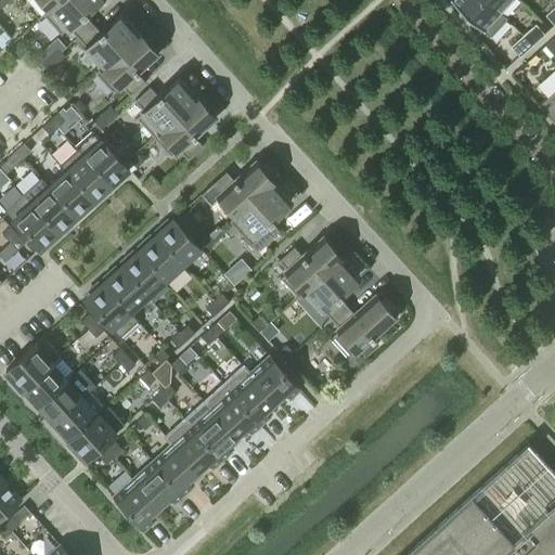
[(57,0),(50,8),(42,14),(61,34),(68,27),(77,37),(92,23),(85,14),(88,12),(86,11),(97,0),(57,0)]
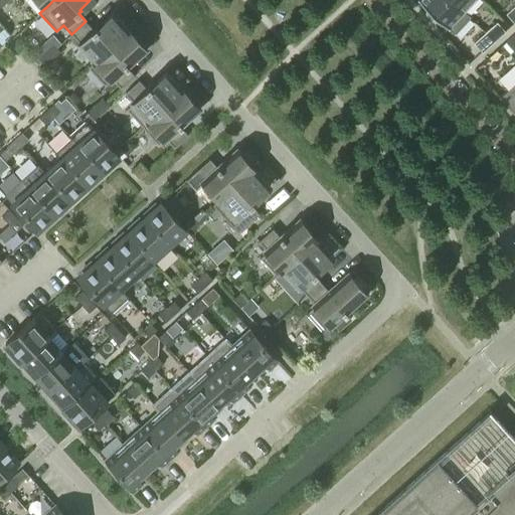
[(463,12),(450,0),(416,0),(427,10),(425,12),(435,22),(438,19),(449,29),(454,33),(470,16),(464,11),(463,12)]
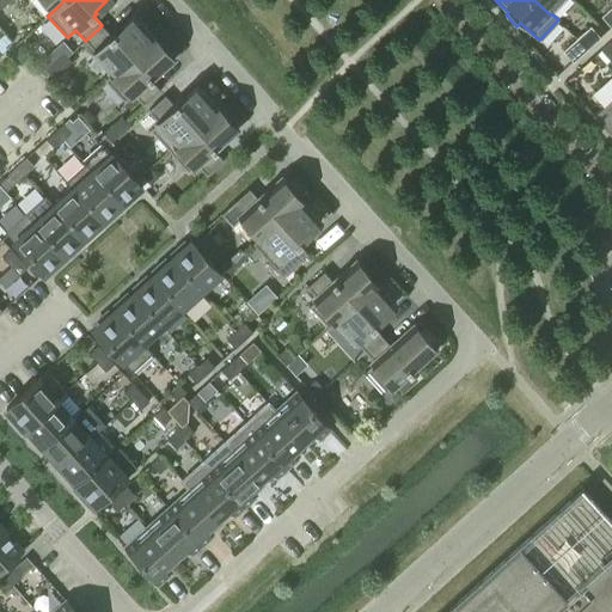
[(562,0),(534,0),(550,14),(551,13),(562,0)]
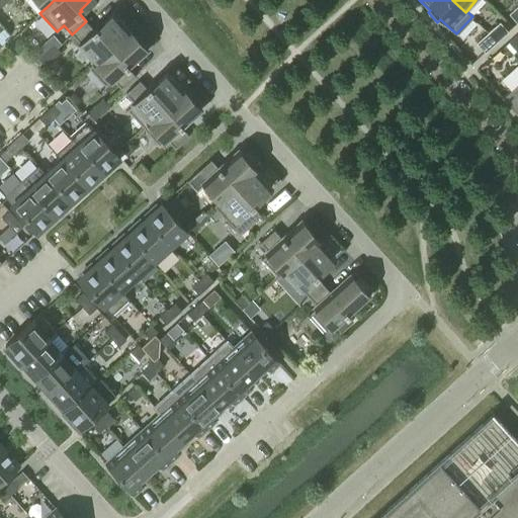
[(92,28),(86,21),(72,34),(80,44),(95,61),(127,31),(112,14),(97,28),(95,26),(92,28)]
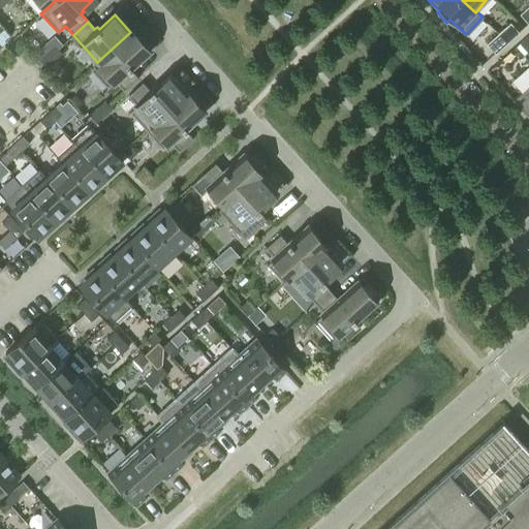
[(498,33),(506,42),(517,34),(508,25),(498,33)]
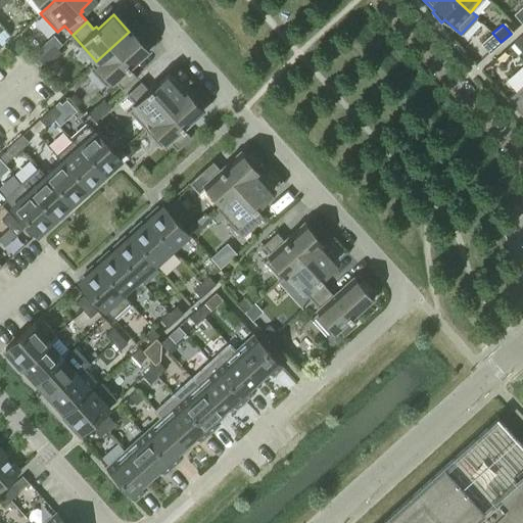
[(129,32),(96,61),(89,68),(106,87),(113,80),(123,90),(137,77),(129,68),(131,67),(130,65),(146,50),(130,32),(129,32)]
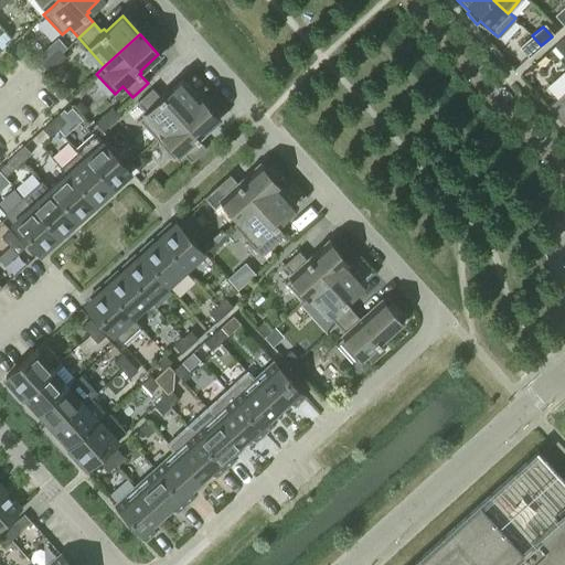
[(541,45),(532,35),(522,45),(531,55),(541,45)]
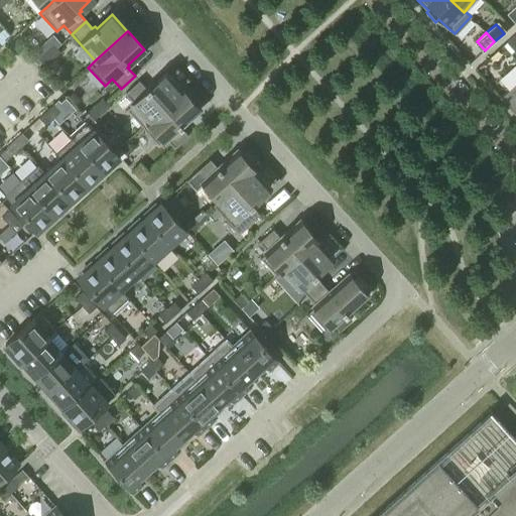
[(515,33),(505,43),(512,50),(515,46),(515,33)]
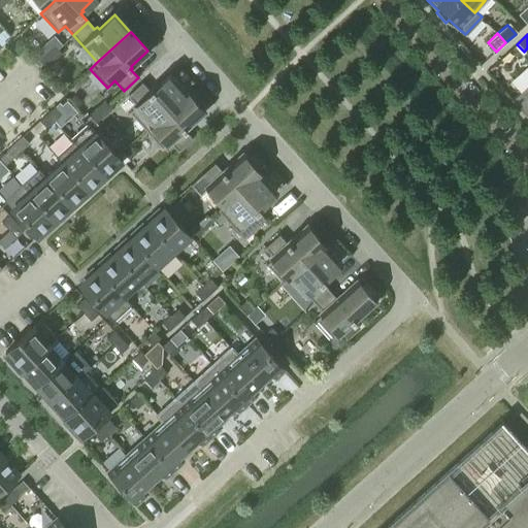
[(46,53),(54,60),(61,53),(55,45),(46,53)]
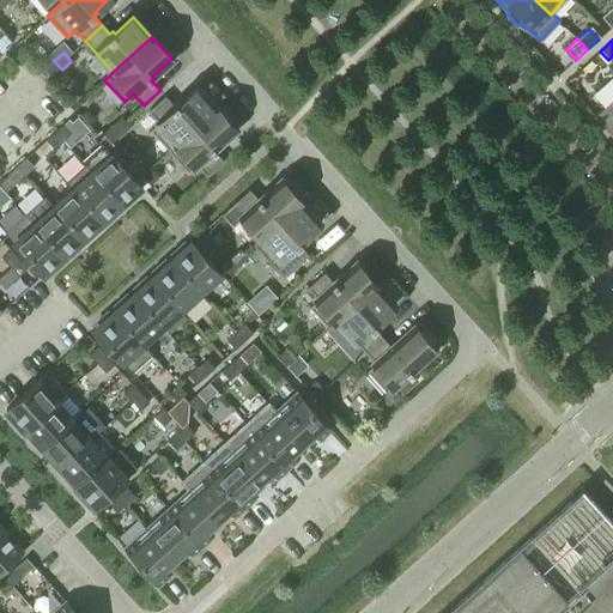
[(62,70),(54,61),(44,68),(53,78),(62,70)]
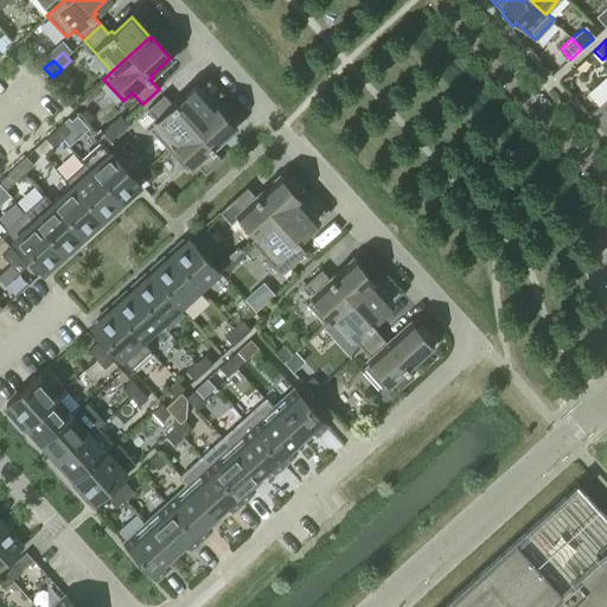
[(167,148),(213,107),(195,87),(177,103),(176,101),(172,104),(164,95),(147,109),(158,121),(149,128),(167,148)]
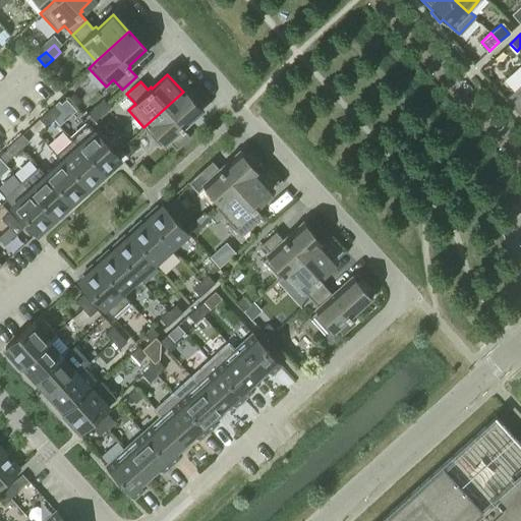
[(520,83),(515,90),(505,99),(520,116),(520,83)]
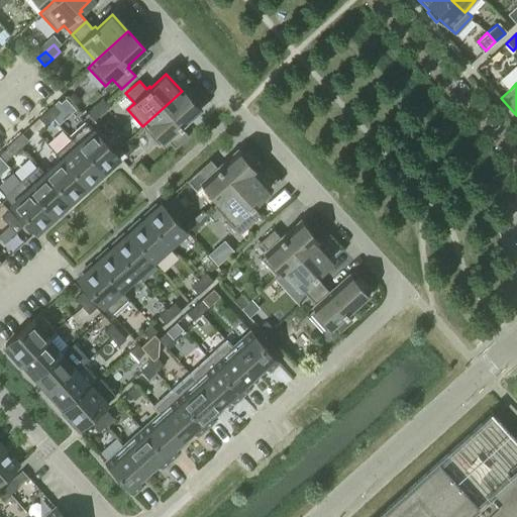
[(182,91),(142,126),(142,127),(159,145),(166,138),(175,148),(189,135),(182,127),(183,126),(182,124),(198,109),(182,91)]
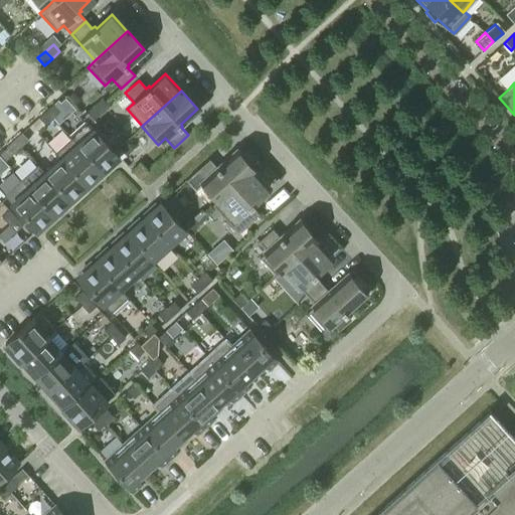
[(95,106),(101,113),(109,106),(103,99),(95,106)]
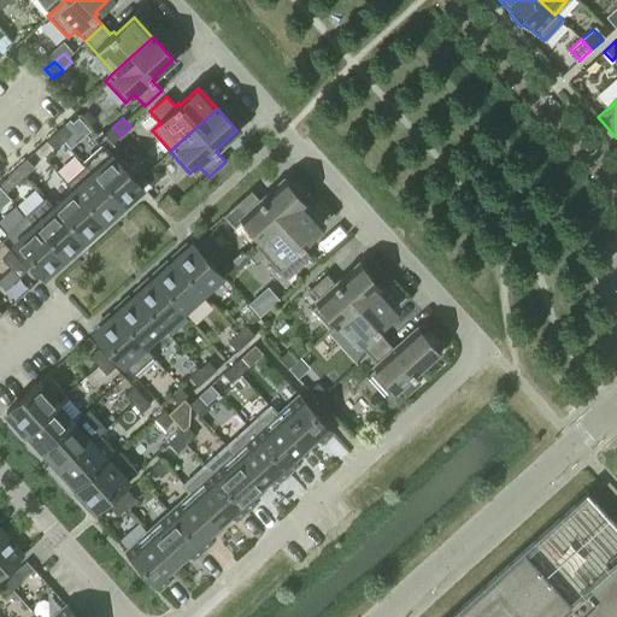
[(56,131),(64,141),(72,133),(64,124),(56,131)]
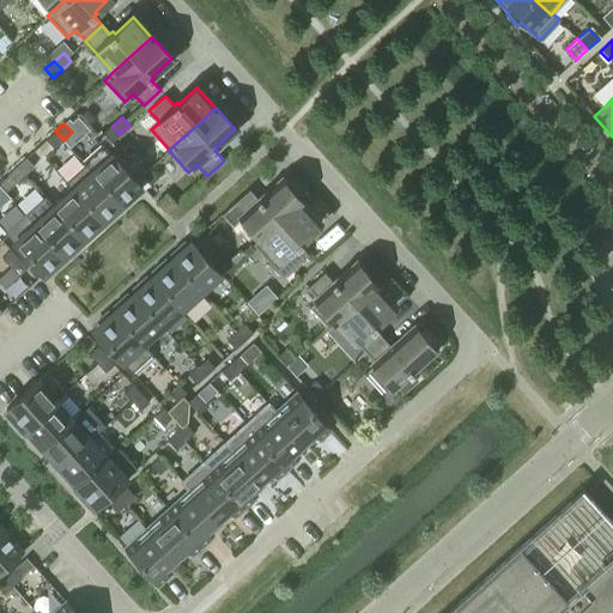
[(120,134),(113,126),(104,133),(111,143),(120,134)]
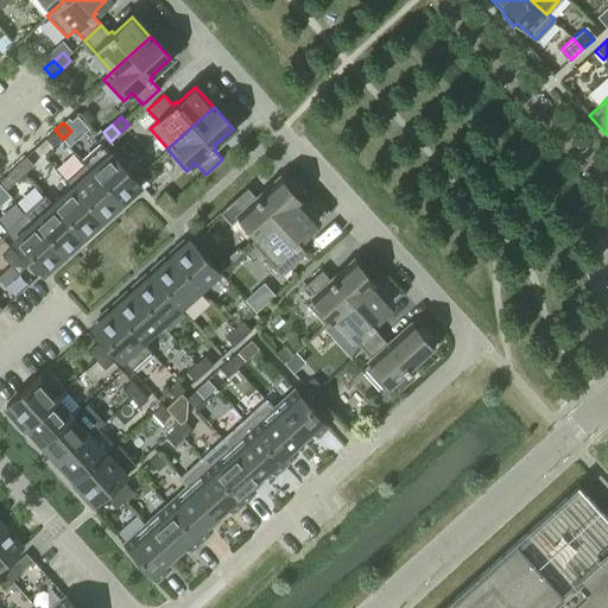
[(63,139),(55,130),(45,138),(54,147),(63,139)]
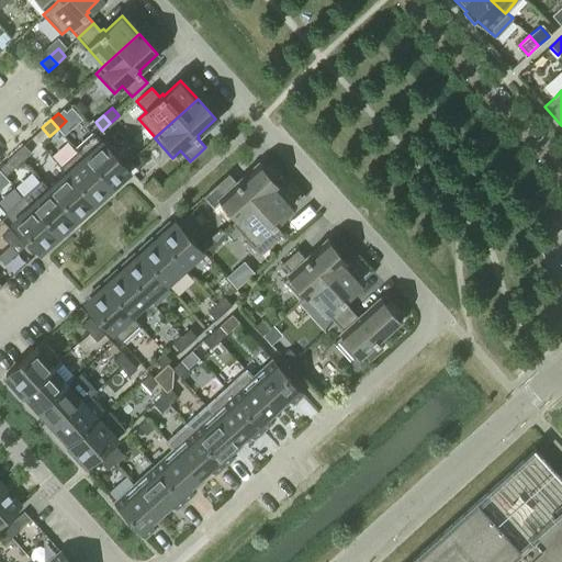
[(77,150),(110,187),(117,181),(120,183),(127,177),(125,173),(128,170),(93,132),(75,148),(77,152),(77,150)]
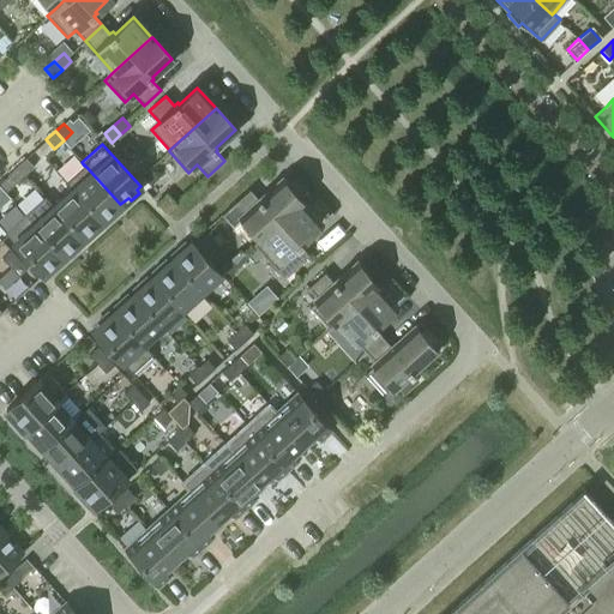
[(25,157),(17,166),(24,175),(34,167),(25,157)]
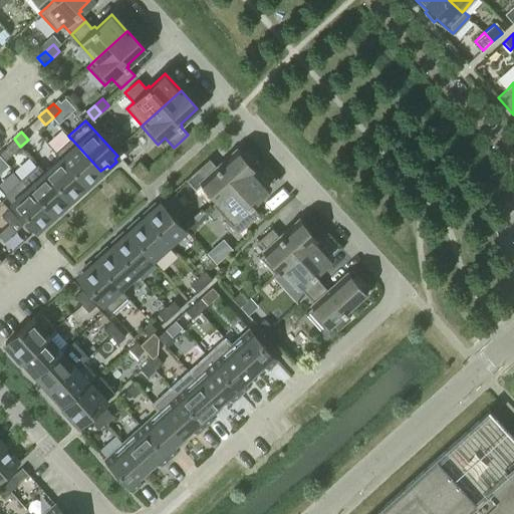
[(70,138),(70,139),(54,153),(60,160),(60,159),(84,186),(91,180),(93,183),(100,176),(98,173),(100,171),(70,138)]
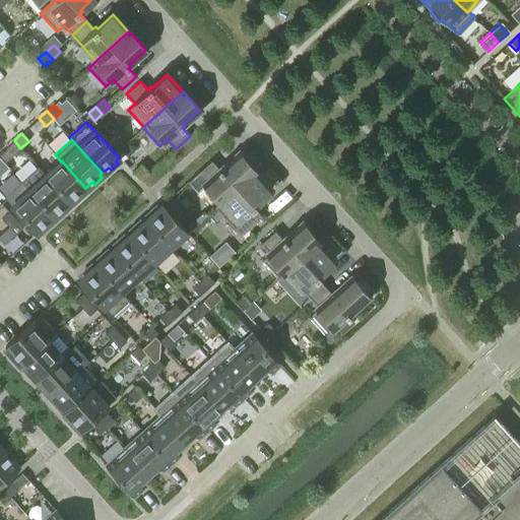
[(20,148),(14,140),(6,147),(13,155),(20,148)]
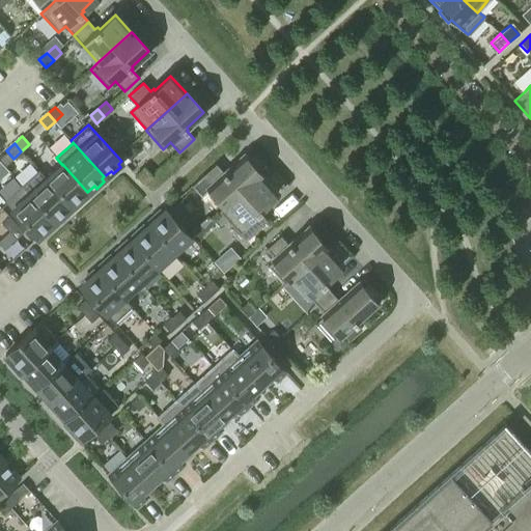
[(138,151),(131,144),(123,150),(130,158),(138,151)]
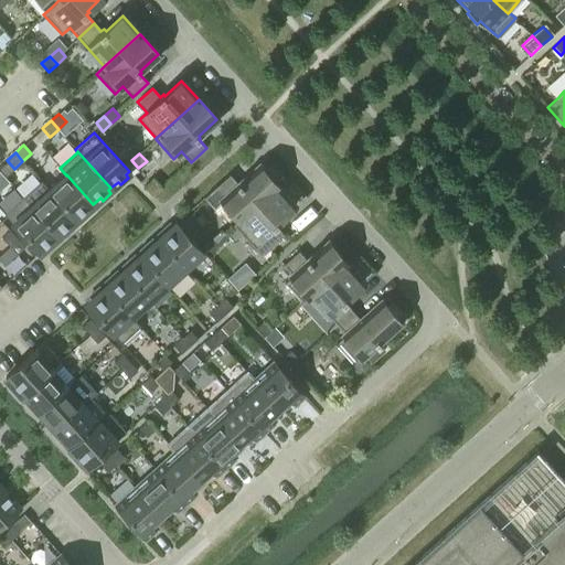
[(241,219),(277,185),(259,167),(241,183),(240,181),(237,183),(230,174),(214,188),(224,199),(223,200),(240,219),(241,219)]
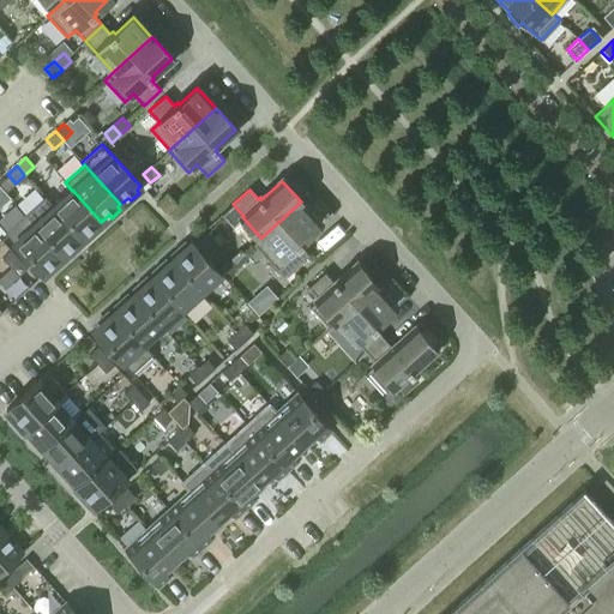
[(72,190),(72,191),(53,206),(82,239),(90,233),(92,235),(101,227),(98,224),(101,222),(72,190)]
